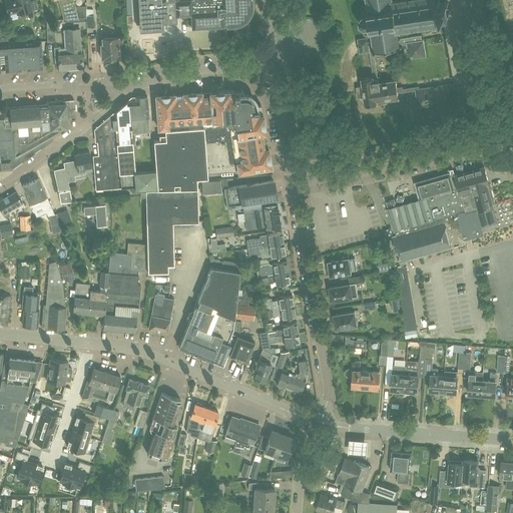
[(18,15),(32,11),(29,0),(4,0),(8,14),(17,12),(18,15)]
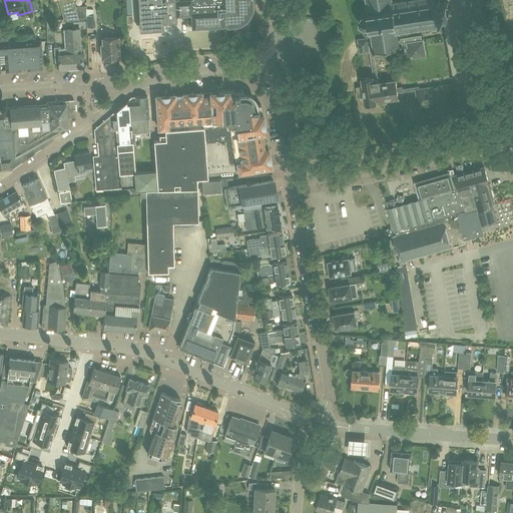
[(78,18),(78,17),(75,6),(74,0),(69,2),(68,0),(58,0),(65,19),(73,19),(73,18),(78,18)]
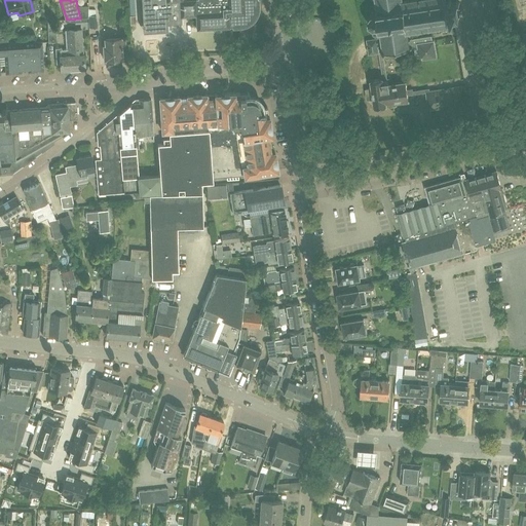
[(167,29),(166,22),(180,21),(180,14),(185,14),(185,17),(187,17),(190,17),(190,14),(195,13),(196,28),(229,26),(229,25),(232,25),(232,26),(238,26),(238,24),(243,23),(248,21),(250,19),(253,16),(255,12),(256,8),(256,4),(257,3),(256,0),(141,0),(143,31),(167,29)]
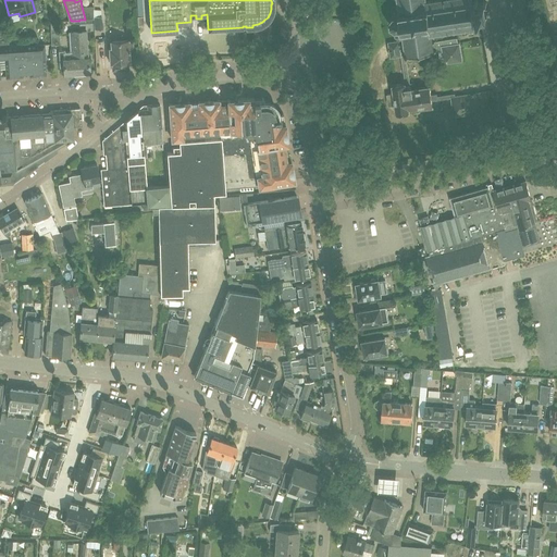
[(458,42),(457,38),(435,40),(434,33),(443,32),(443,34),(444,34),(444,32),(454,31),(454,32),(455,32),(455,29),(465,28),(465,31),(466,31),(466,28),(468,28),(470,31),(474,31),(477,27),(477,26),(479,26),(479,25),(477,25),(475,17),(477,17),(475,15),(484,14),(484,16),(486,16),(486,14),(486,13),(489,13),(489,12),(486,12),(486,9),(485,4),(487,3),(487,2),(485,2),(485,0),(483,1),(484,2),(479,3),(479,0),(396,0),(397,4),(393,5),(391,9),(391,12),(394,14),(393,14),(390,20),(390,26),(395,29),(396,29),(396,31),(394,33),(395,36),(397,38),(399,38),(399,39),(387,41),(390,58),(401,56),(405,82),(401,83),(401,85),(393,86),(394,95),(387,96),(388,107),(396,106),(397,114),(407,112),(407,113),(408,113),(408,114),(420,112),(420,109),(433,107),(432,101),(452,98),(454,116),(495,110),(493,91),(456,97),(455,94),(437,97),(437,95),(432,96),(430,86),(415,88),(413,83),(410,84),(407,60),(412,59),(412,54),(437,50),(437,52),(442,51),(444,63),(462,61),(460,42),(458,42)]
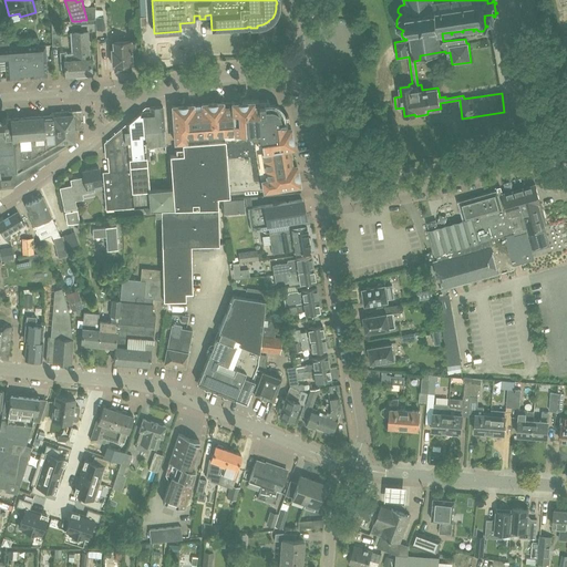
[(83,7),(86,19),(86,20),(94,20),(94,19),(95,19),(95,7),(83,7)]
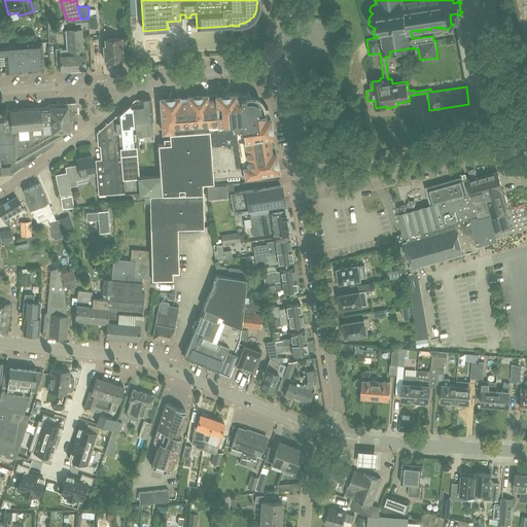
[(96,15),(89,15),(90,28),(97,28),(96,15)]
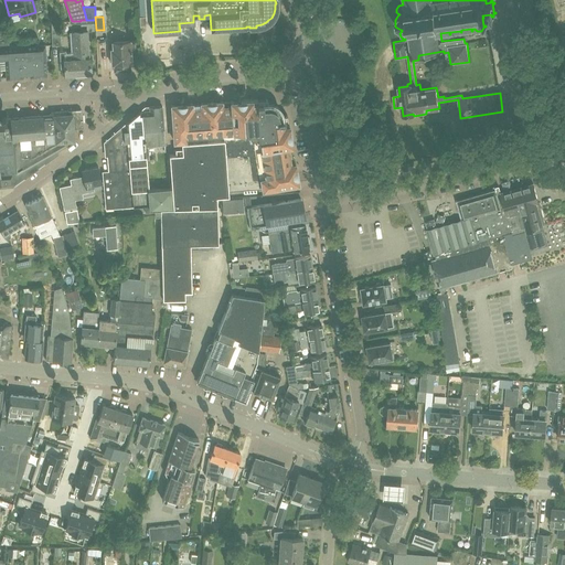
[(52,46),(62,45),(61,30),(60,22),(51,23),(52,30),(52,46)]
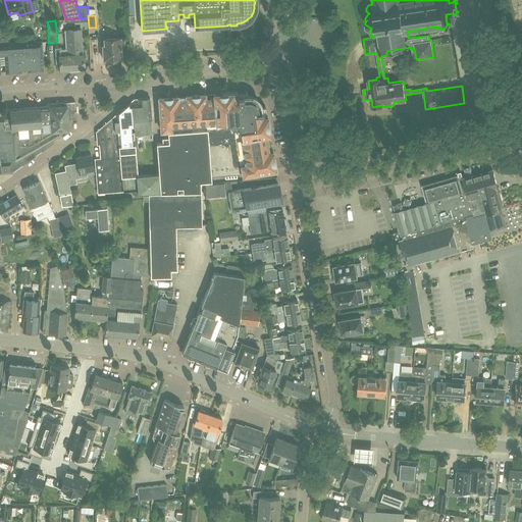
[(60,63),(61,69),(85,67),(84,54),(83,54),(82,30),(65,31),(66,45),(67,45),(68,49),(62,49),(61,48),(55,48),(57,63),(60,63)]
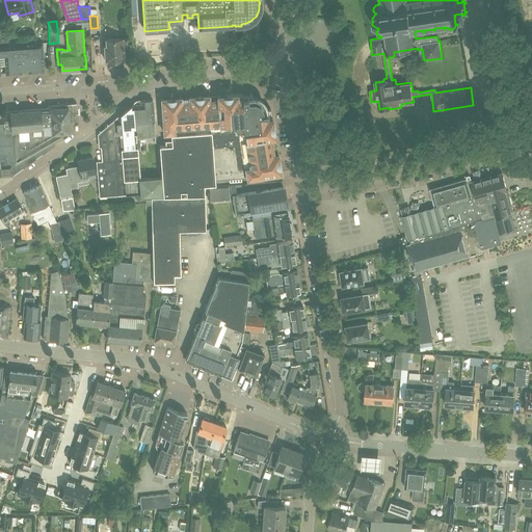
[(7,38),(0,38),(0,74),(0,75),(0,70),(0,56),(5,56),(6,74),(44,71),(42,43),(8,46),(7,38)]
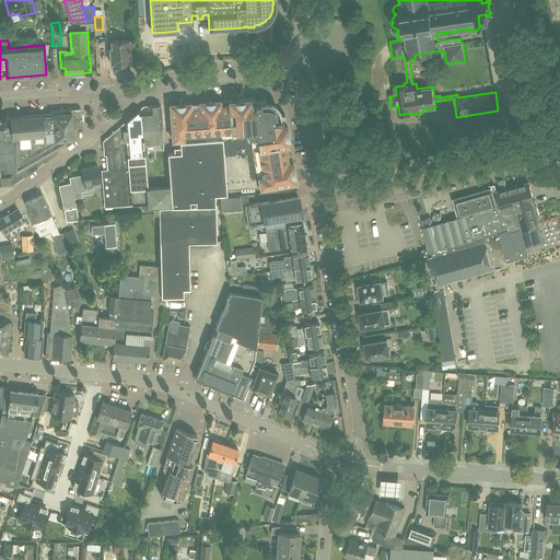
[(129,62),(128,62),(128,56),(130,56),(130,48),(131,48),(133,46),(133,44),(131,42),(129,42),(129,41),(112,42),(113,48),(109,48),(111,61),(113,61),(113,63),(114,63),(114,70),(129,69),(129,62)]
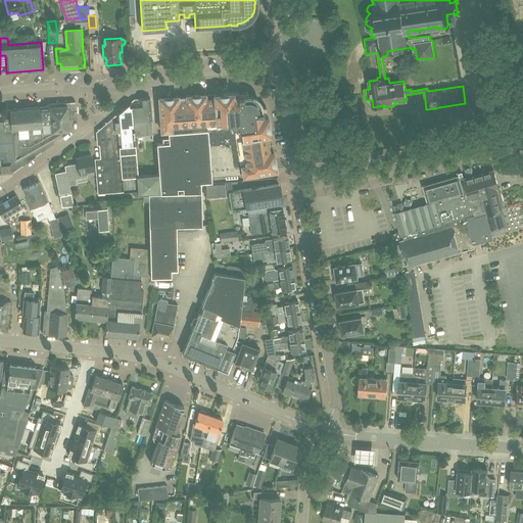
[(171,132),(208,130),(210,178),(243,175),(254,174),(254,175),(272,172),(276,171),(276,170),(275,162),(275,161),(274,152),(273,152),(270,135),(271,135),(270,127),(268,115),(267,115),(266,106),(262,106),(260,104),(260,102),(258,101),(257,99),(255,98),(253,97),(251,96),(249,96),(247,96),(247,91),(233,92),(214,93),(214,94),(205,94),(186,95),(186,96),(178,96),(158,97),(161,131),(171,130),(171,132)]
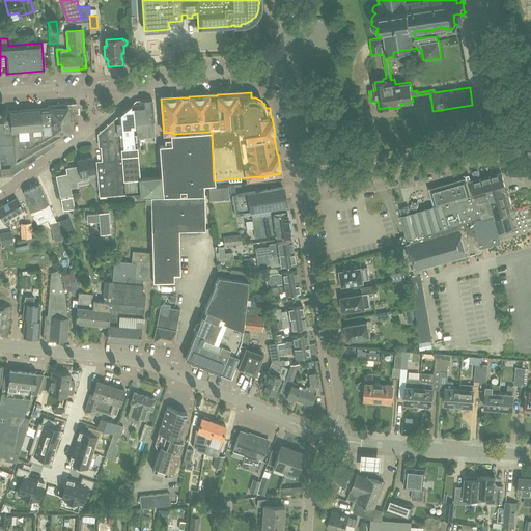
[(154,281),(157,281),(174,281),(174,274),(180,274),(178,233),(190,233),(190,228),(205,228),(202,186),(214,185),(214,180),(212,132),(173,134),(171,134),(171,139),(165,139),(165,145),(159,145),(161,176),(139,178),(137,149),(140,149),(139,138),(156,136),(152,100),(141,101),(141,104),(133,104),(117,117),(118,118),(100,135),(102,161),(95,162),(100,197),(121,195),(121,202),(129,201),(128,194),(136,194),(137,200),(151,198),(152,253),(154,281)]
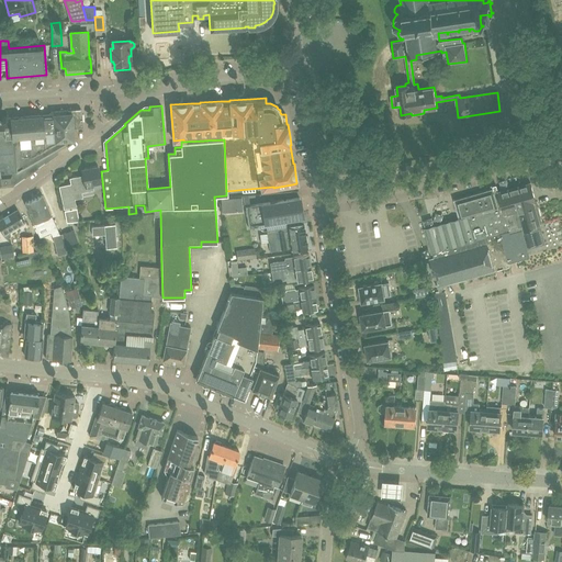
[(67,113),(7,119),(10,161),(12,186),(14,186),(58,153),(57,150),(68,145),(67,139),(75,139),(74,128),(82,127),(83,126),(81,110),(80,109),(75,110),(68,110),(67,111),(67,113)]
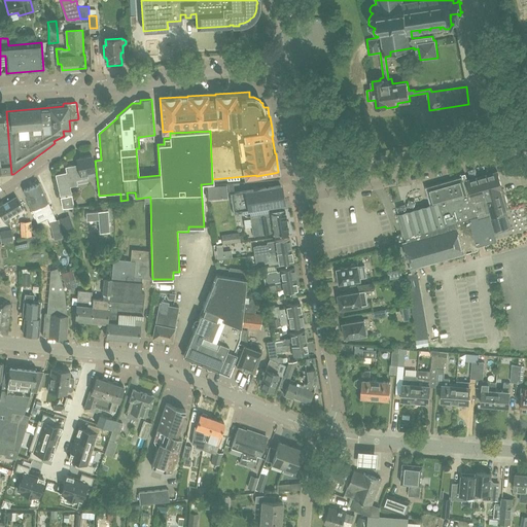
[(9,151),(6,111),(0,111),(0,175),(6,175),(11,174),(9,151)]
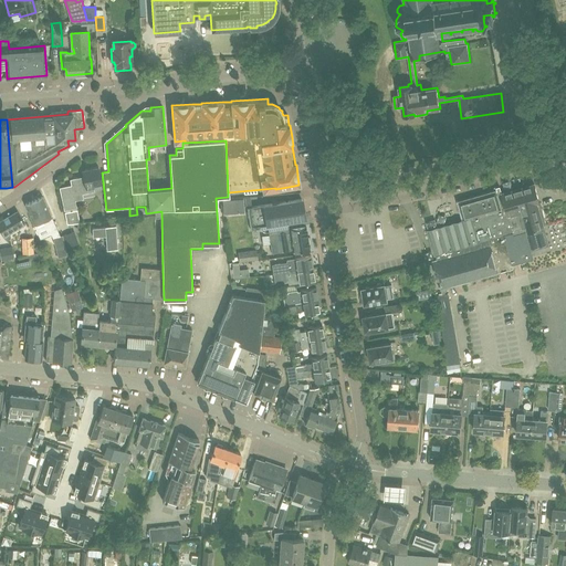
[(102,184),(98,167),(82,170),(83,177),(80,178),(79,177),(70,179),(71,185),(59,187),(63,210),(76,207),(75,200),(84,199),(83,194),(94,191),(93,185),(102,184)]
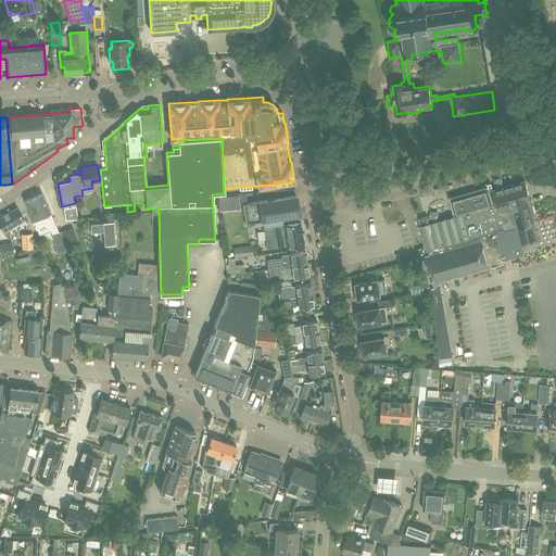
[(522,245),(540,240),(534,222),(536,220),(526,184),(522,185),(522,181),(491,191),(489,186),(450,196),(457,223),(431,229),(429,218),(420,220),(429,256),(426,257),(433,286),(489,269),(489,267),(497,265),(497,266),(505,264),(504,260),(525,254),(522,245)]
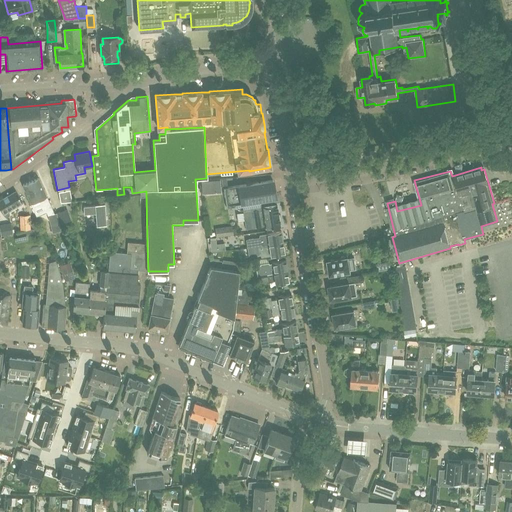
[(39,178),(22,185),(36,216),(53,209),(39,178)]
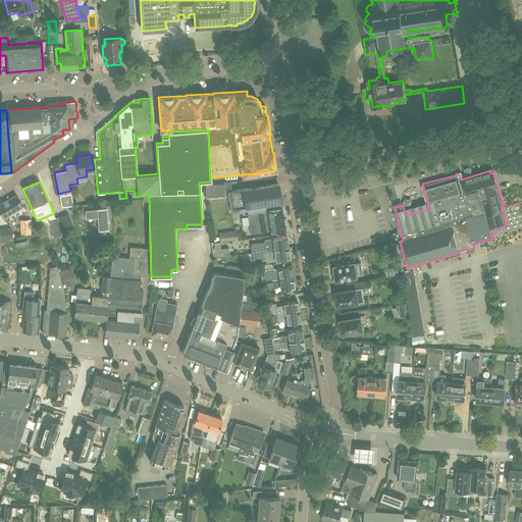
[(278,185),(227,193),(231,212),(266,207),(266,204),(281,202),(278,185)]
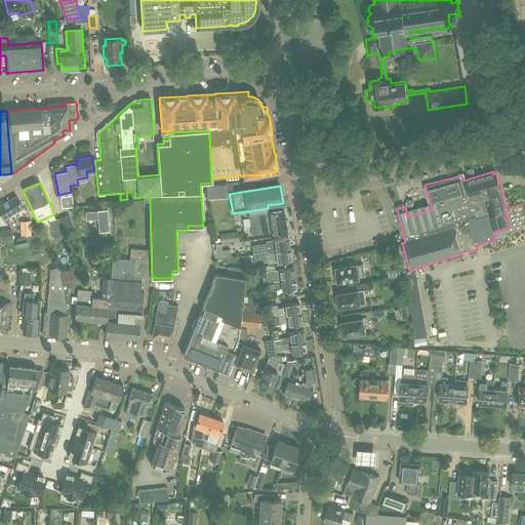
[(72,195),(61,197),(63,208),(75,207),(72,195)]
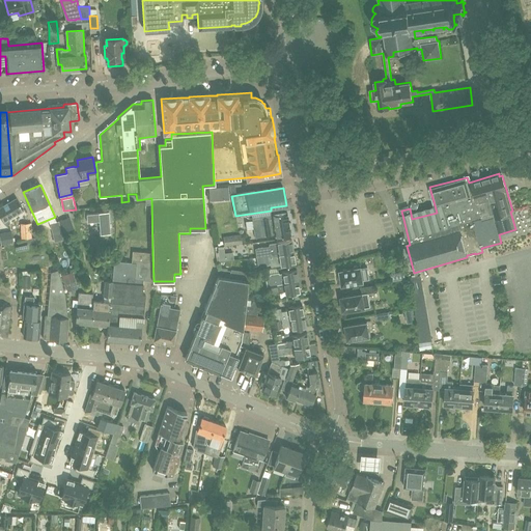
[(8,219),(23,210),(17,198),(0,207),(0,216),(5,225),(9,222),(8,219)]
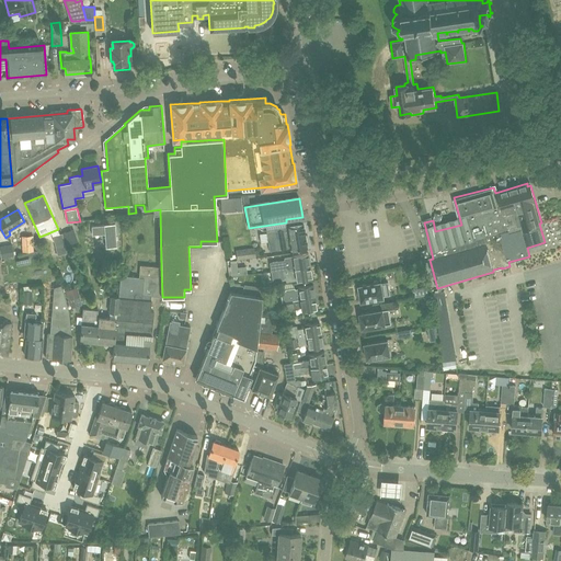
[(305,236),(304,225),(288,227),(289,229),(274,231),(275,240),(305,236)]
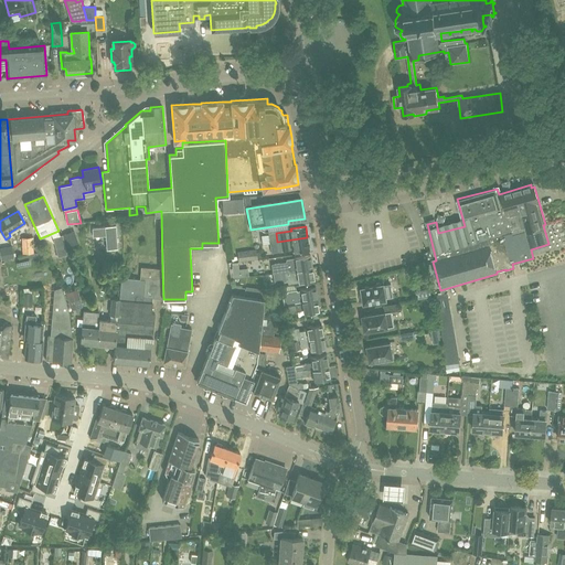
[(74,231),(63,234),(67,247),(78,243),(74,231)]
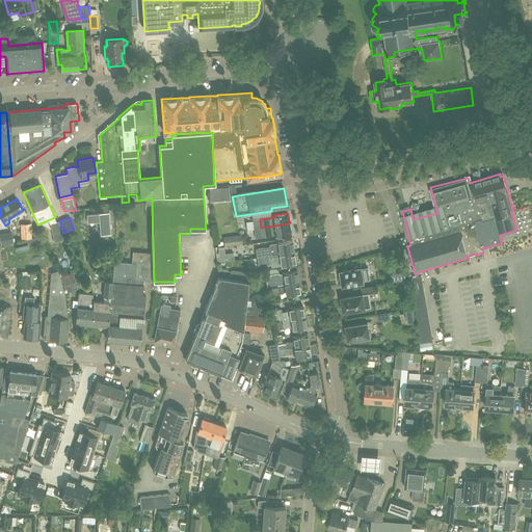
[(63,239),(58,221),(57,221),(50,223),(54,242),(63,239)]
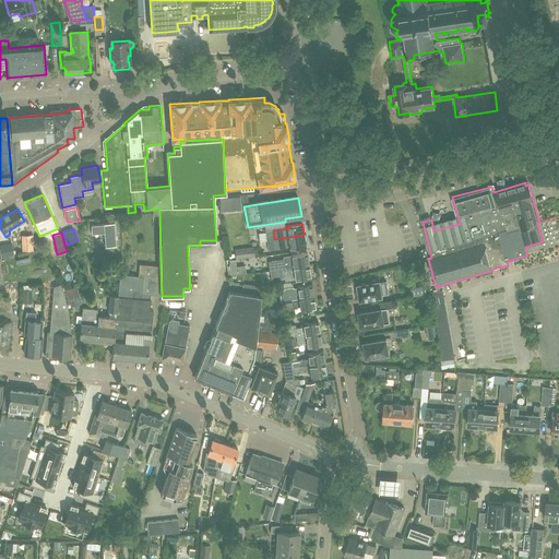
[(21,235),(22,251),(34,250),(33,234),(21,235)]
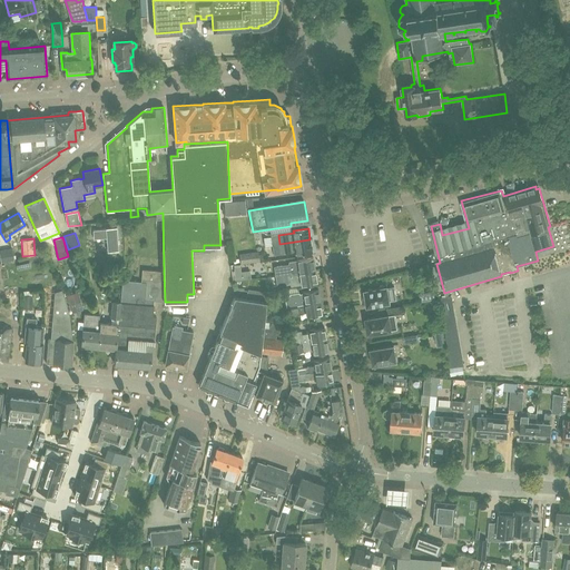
[(285,256),(297,254),(297,255),(312,252),(310,239),(279,244),(279,245),(273,246),(274,256),(284,254),(285,256)]
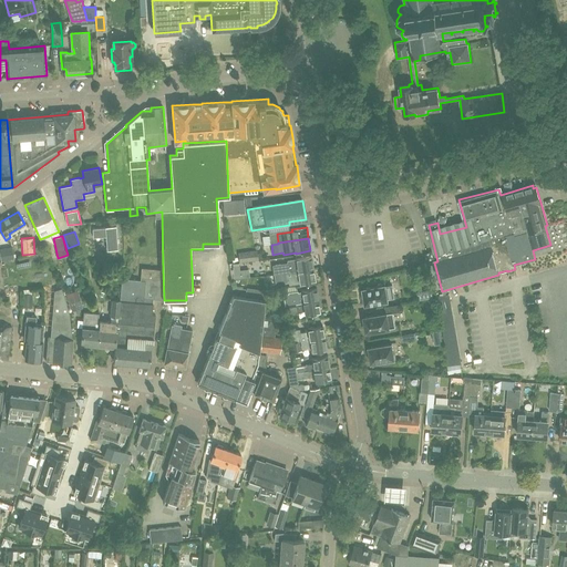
[(258,259),(259,259),(265,258),(264,253),(257,254),(257,250),(238,253),(239,263),(258,260),(258,259)]
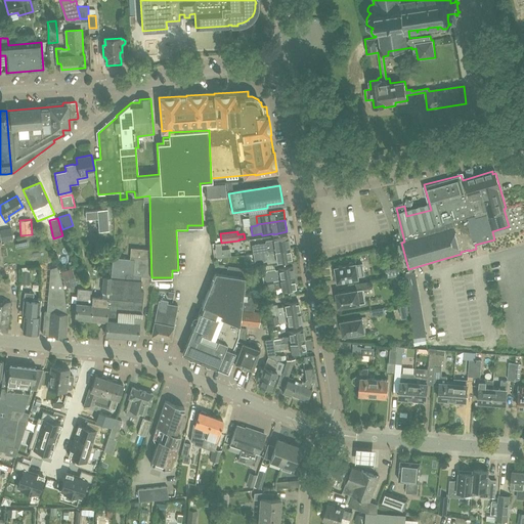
[(39,237),(39,242),(44,241),(43,237),(42,237),(40,232),(18,237),(19,243),(39,237)]
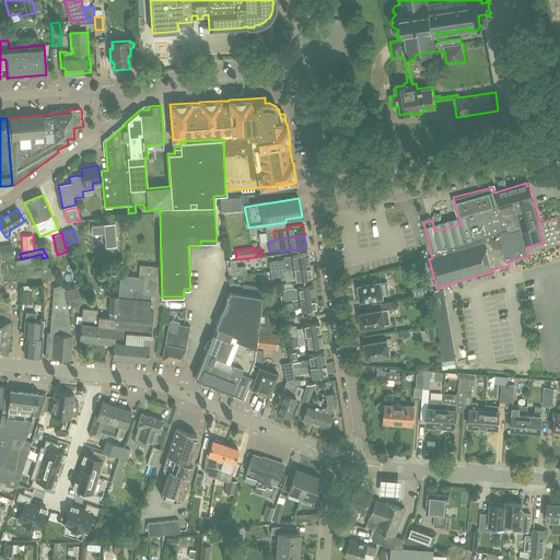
[(269,261),(270,271),(271,271),(271,270),(294,267),(310,265),(307,254),(283,257),(283,259),(269,261)]
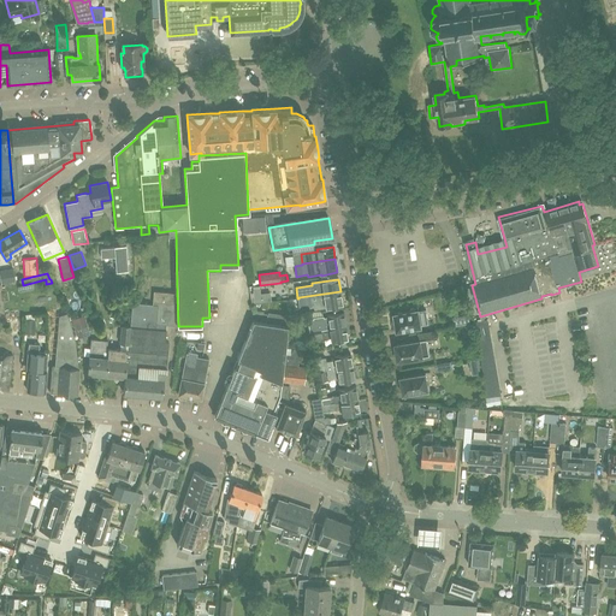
[(260,288),(253,289),(254,301),(271,300),(270,291),(260,292),(260,288)]
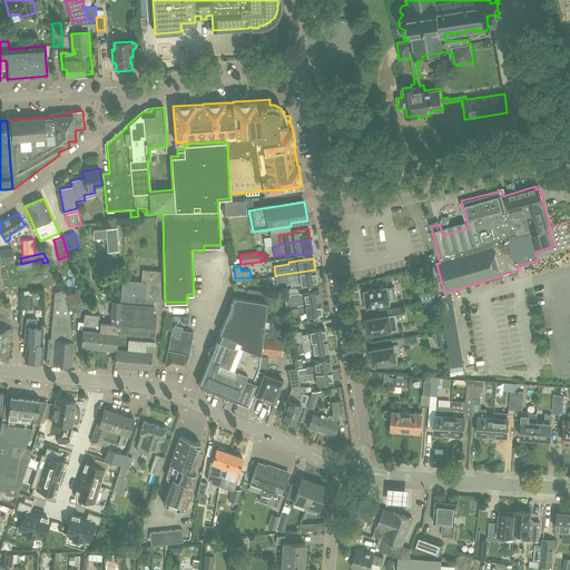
[(141,282),(124,279),(123,279),(120,302),(112,302),(110,324),(111,324),(111,327),(118,327),(118,338),(117,338),(116,349),(115,364),(150,367),(151,352),(154,352),(156,317),(153,317),(155,301),(165,302),(164,272),(143,269),(141,282)]
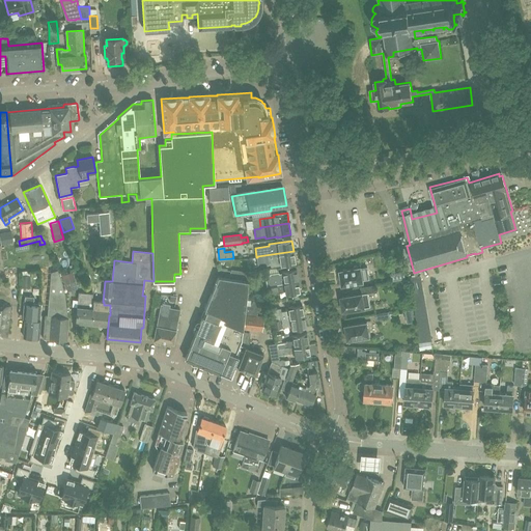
[(257,256),(257,257),(256,257),(257,266),(277,263),(276,262),(280,261),(281,266),(296,263),(294,251),(279,253),(257,256)]
